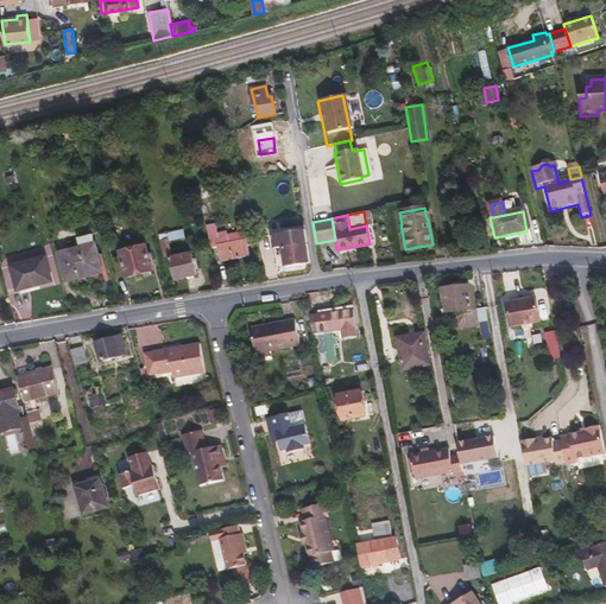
[(247,253),(242,231),(223,235),(222,229),(218,230),(216,222),(206,224),(210,246),(216,245),(219,259),(247,253)]
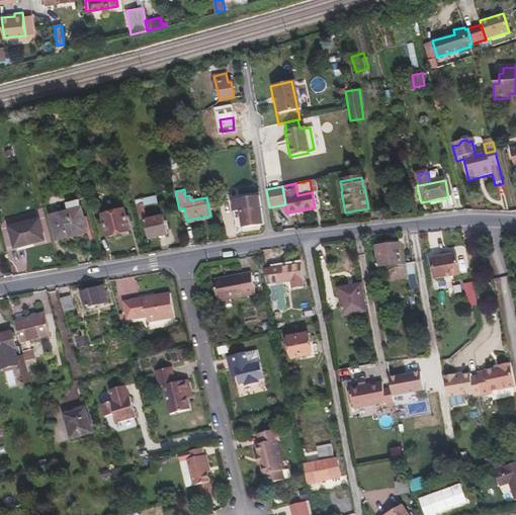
[(143,204),(157,201),(155,194),(135,199),(139,215),(145,213),(143,204)]
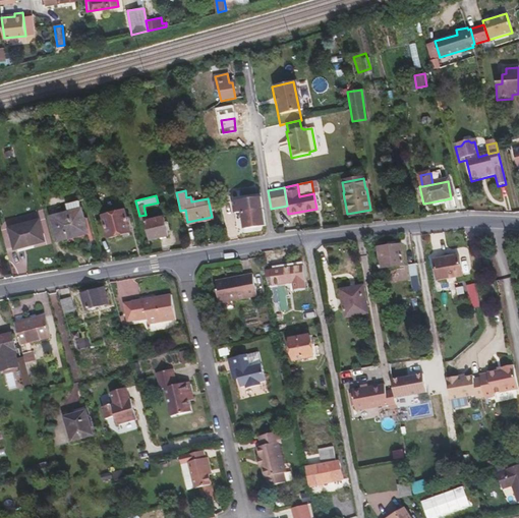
[(265,225),(261,197),(251,198),(253,210),(241,212),(244,228),(265,225)]
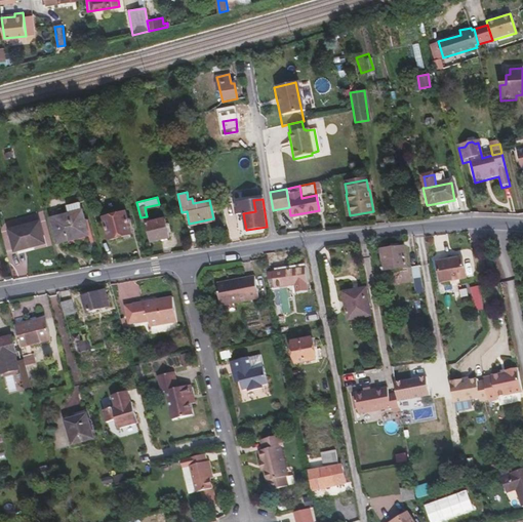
[(81,207),(79,200),(66,203),(68,211),(81,207)]
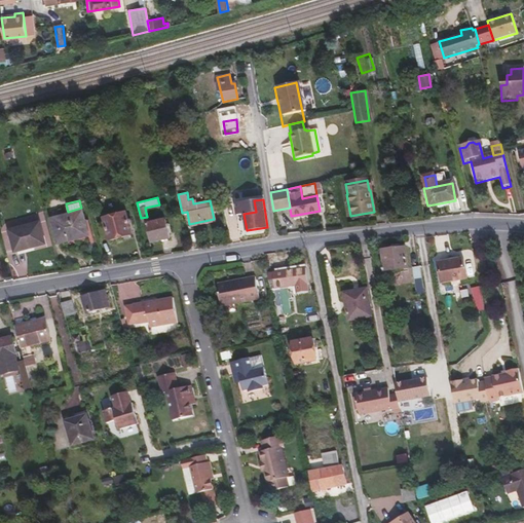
[(256,212),(254,200),(234,203),(235,215),(244,214),(256,212)]
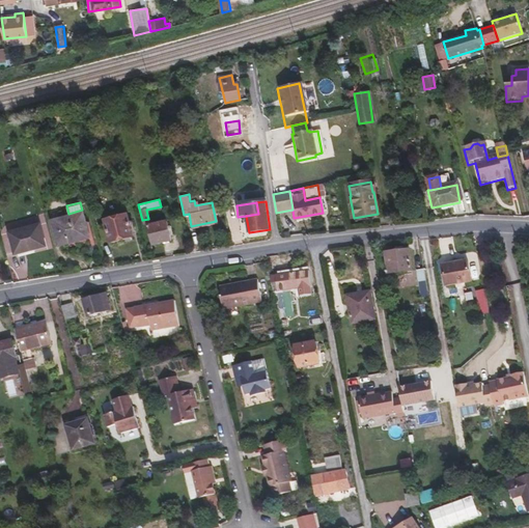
[(89,235),(82,210),(68,214),(52,218),(58,244),(89,235)]
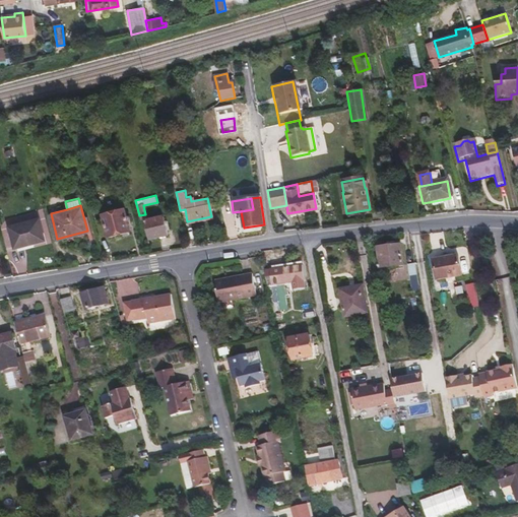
[(167,235),(163,216),(145,220),(149,239),(167,235)]
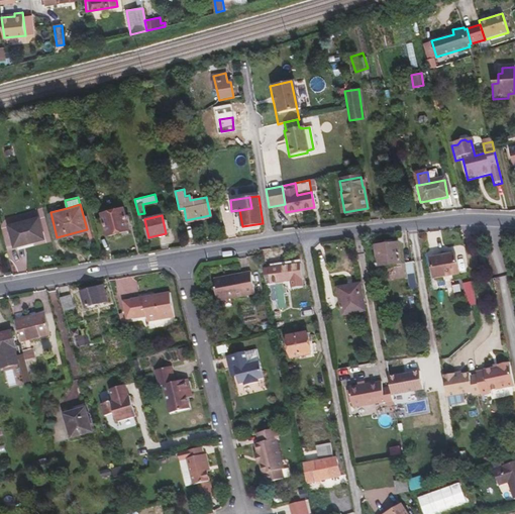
[(130,238),(125,216),(103,221),(108,243),(130,238)]
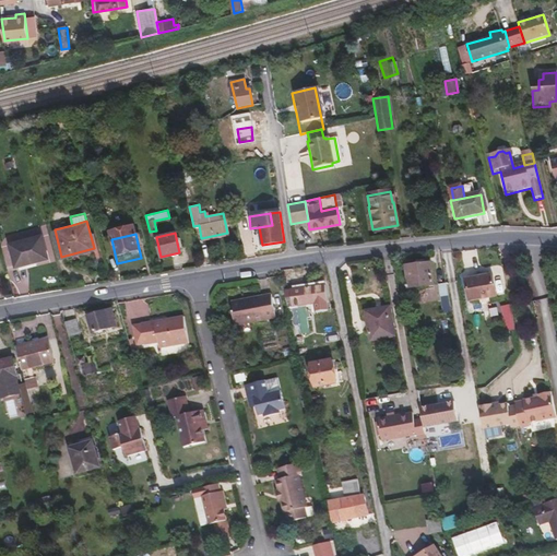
[(46,259),(40,236),(9,245),(14,268),(46,259)]
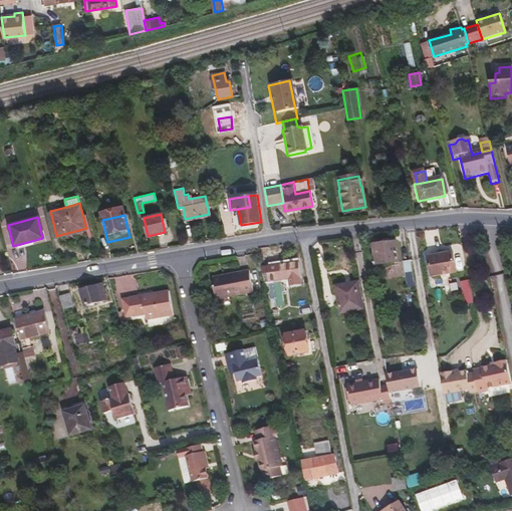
[(396,261),(394,241),(371,243),(372,263),(396,261)]
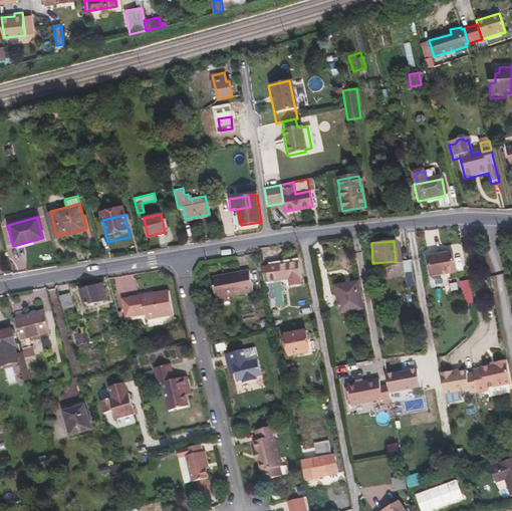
[(455,273),(452,254),(427,258),(431,278),(455,273)]
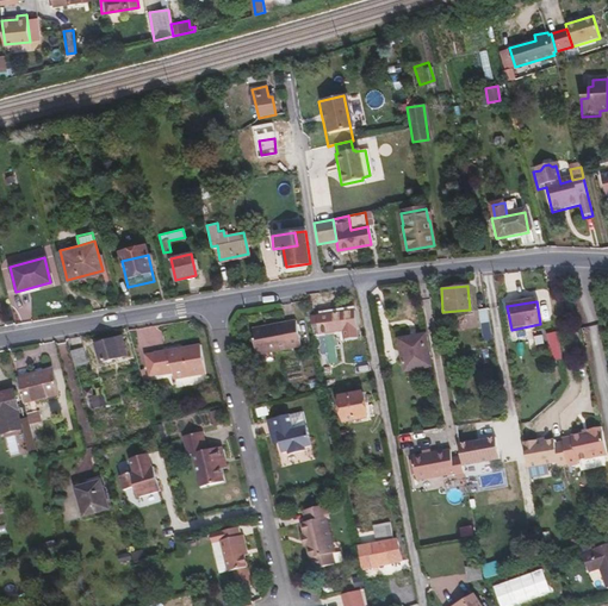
[(491,341),(485,308),(478,310),(484,341),(491,341)]
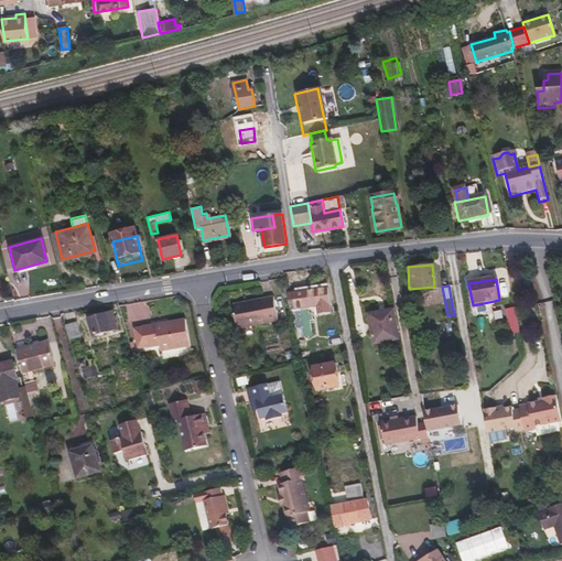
[(326,288),(285,292),(288,304),(328,299),(326,288)]
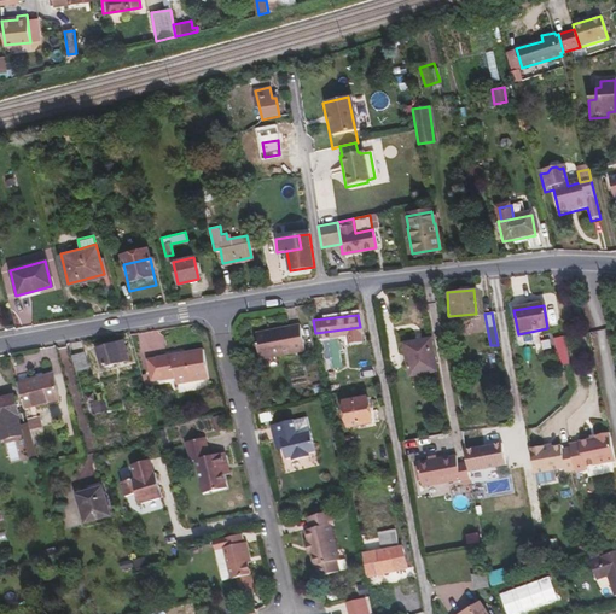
[(303,349),(297,323),(271,329),(271,333),(254,337),(257,357),(303,349)]
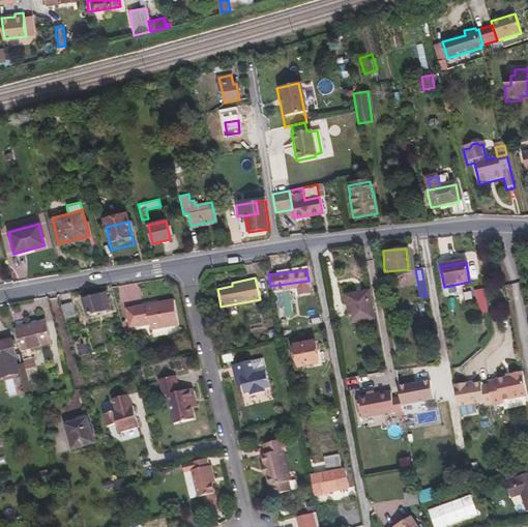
[(279,314),(292,313),(290,285),(275,287),(279,314)]
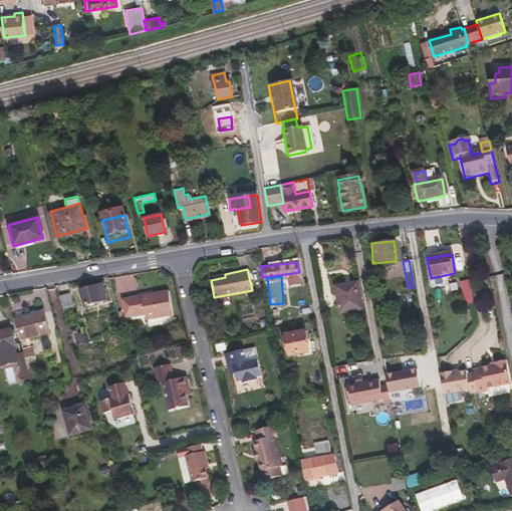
[(361,301),(357,281),(333,285),(337,305),(361,301)]
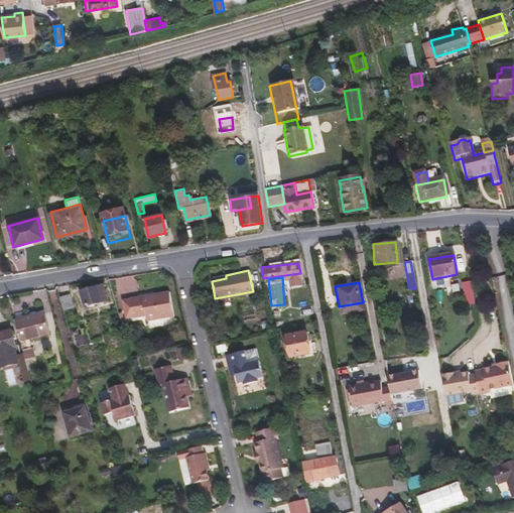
[(470,282),(463,283),(465,296),(472,295),(470,282)]
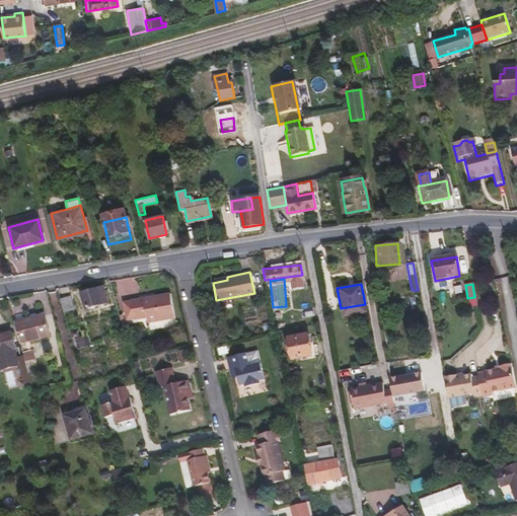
[(104,301),(101,289),(98,290),(97,287),(80,291),(84,307),(104,301)]
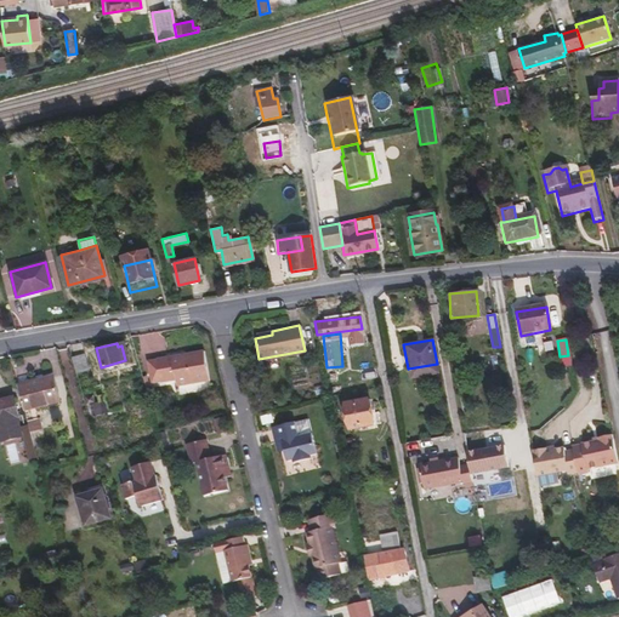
[(209,378),(204,349),(199,350),(199,354),(183,356),(183,352),(158,356),(160,378),(176,377),(177,383),(209,378)]
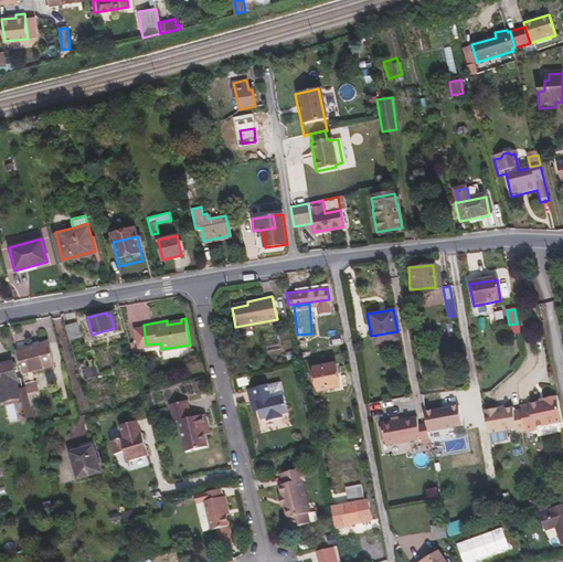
[(80,335),(75,321),(64,324),(68,337),(80,335)]
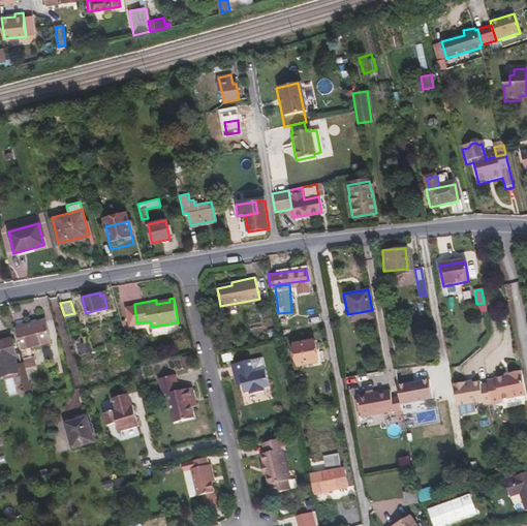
[(136,322),(134,304),(127,305),(129,323),(136,322)]
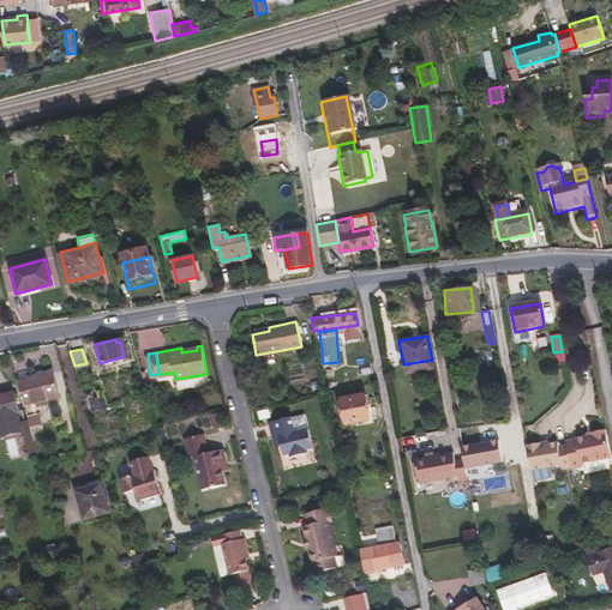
[(58,397),(52,373),(18,380),(24,405),(58,397)]
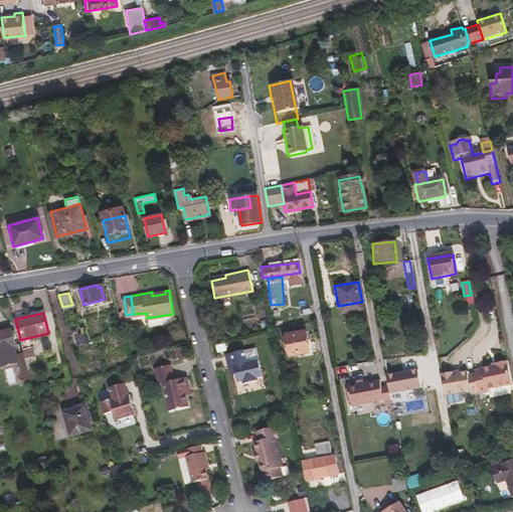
[(0,348),(15,345),(11,329),(0,332),(0,348)]
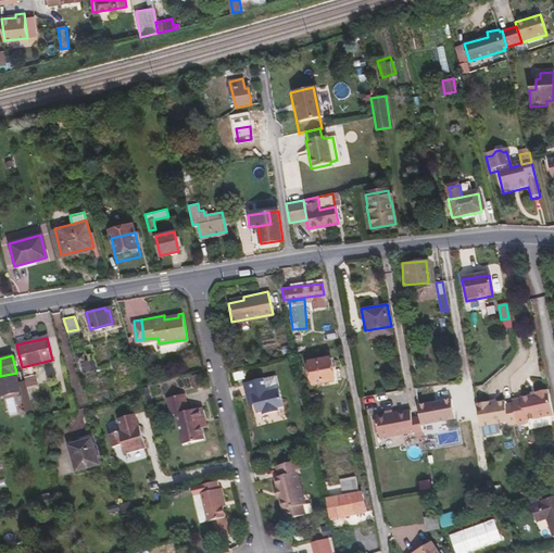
[(331,369),(330,356),(307,360),(311,384),(340,378),(338,368),(331,369)]
